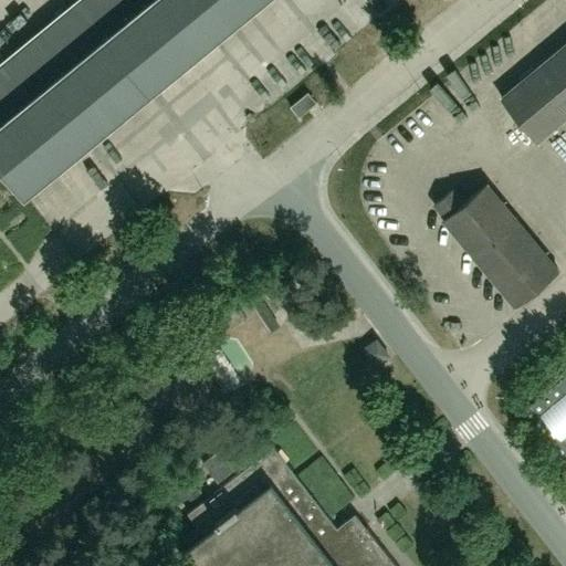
[(259,0),(75,0),(0,62),(0,176),(7,171),(24,192),(46,175),(48,177),(50,175),(48,174),(66,158),(67,159),(70,158),(69,157),(87,142),(88,143),(91,142),(88,139),(108,124),(109,126),(111,125),(109,123),(128,107),(129,109),(132,107),(130,106),(149,90),(152,92),(153,90),(152,88),(170,74),(171,75),(173,74),(171,72),(191,56),(192,58),(194,56),(192,55),(211,40),(212,41),(215,40),(213,38),(232,22),(233,24),(236,22),(234,21),(253,6),(254,7),(255,6),(254,4),(259,0)]
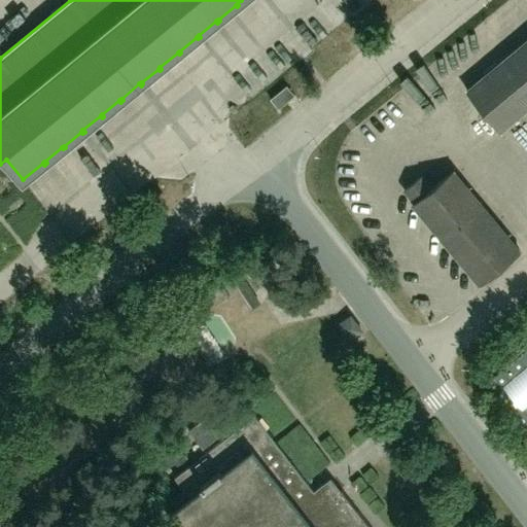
[(526,40),(466,91),(499,131),(526,107),(526,40)]
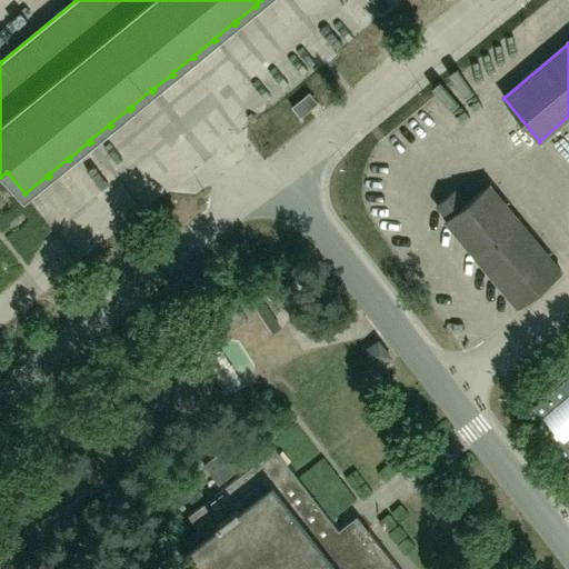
[(318,102),(309,92),(291,107),(300,118),(318,102)]
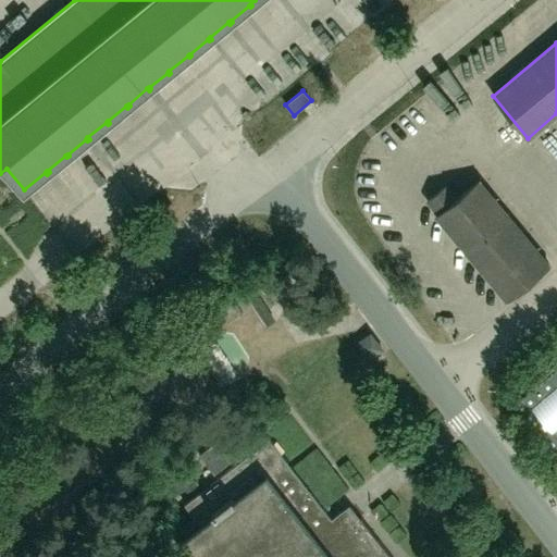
[(549,265),(478,180),(457,197),(445,184),(426,199),(437,213),(435,215),(507,301),(549,265)]
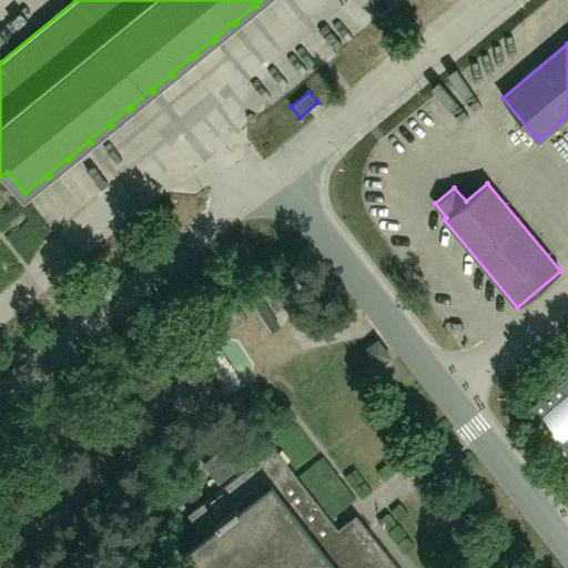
[(240,307),(224,318),(231,328),(246,318),(240,307)]
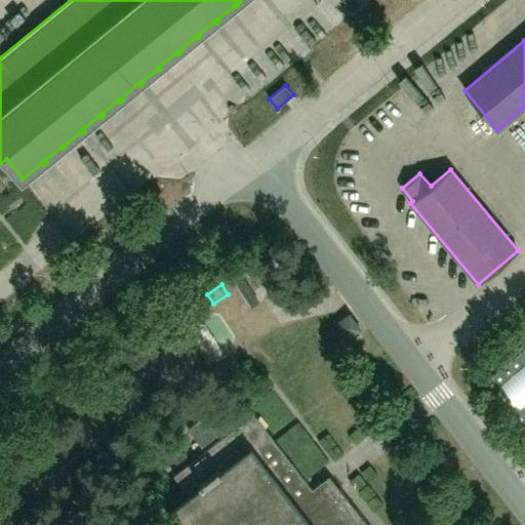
[(350,313),(334,323),(348,340),(362,330),(350,313)]
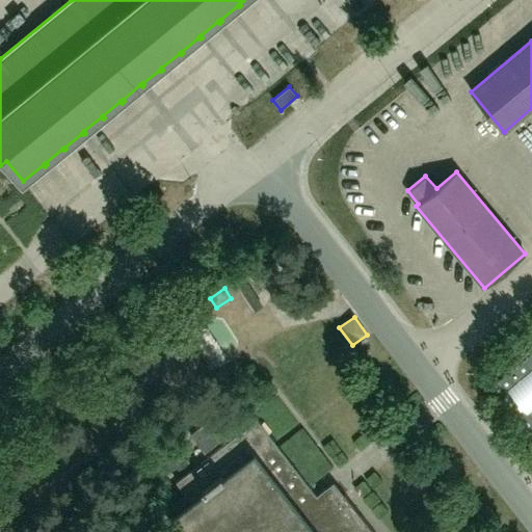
[(531,351),(488,388),(526,432),(531,426),(531,351)]
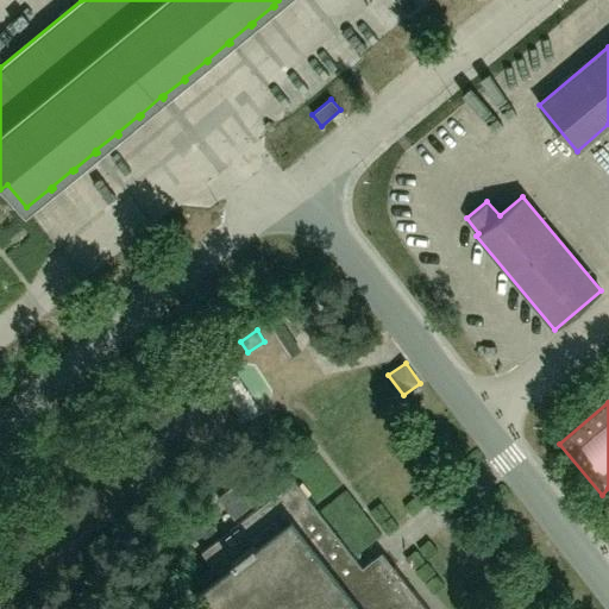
[(257,500),(261,504),(201,551),(220,575),(193,596),(202,608),(427,608),(394,565),(383,575),(371,559),(362,566),(294,478),(264,502),(244,476),(217,497),(233,519),(257,500)]
